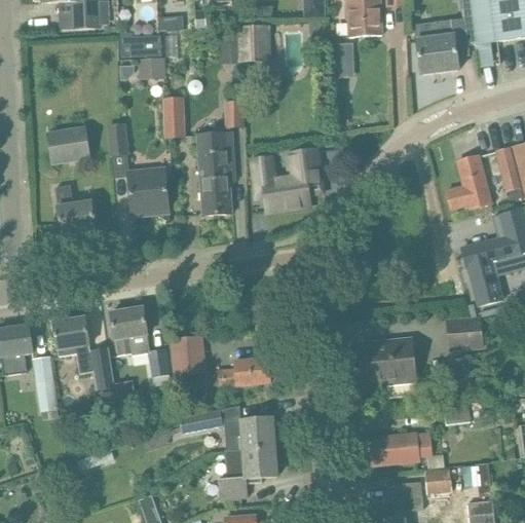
[(41,0),(41,2),(71,1),(71,14),(58,14),(59,29),(98,27),(98,13),(97,0),(41,0)]
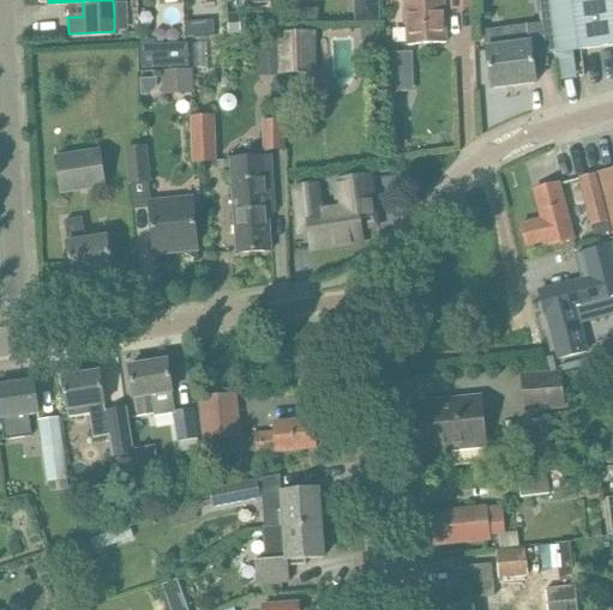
[(353,0),(354,17),(377,16),(376,0),(353,0)]
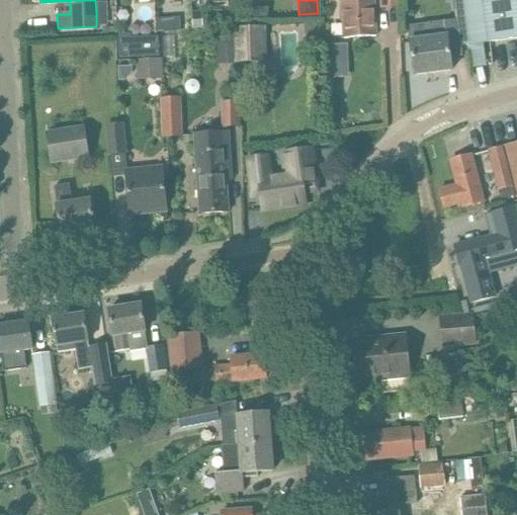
[(339,0),(341,16),(343,36),(375,33),(373,14),(372,0),(339,0)]
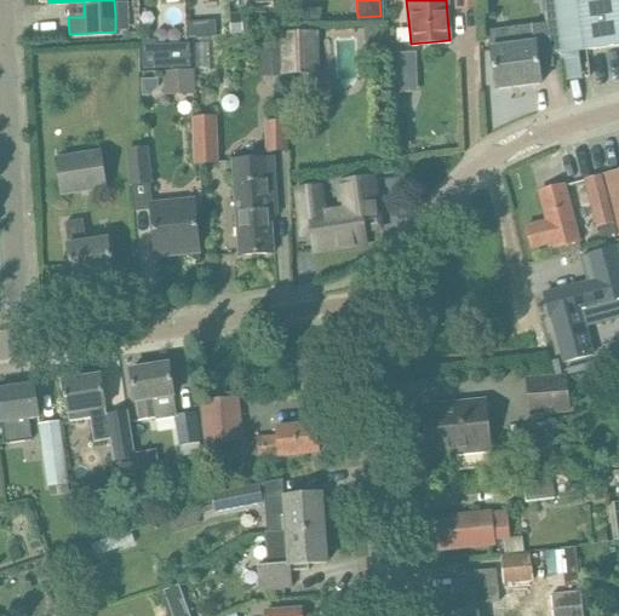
[(552,0),(561,51),(618,42),(618,0),(552,0)]
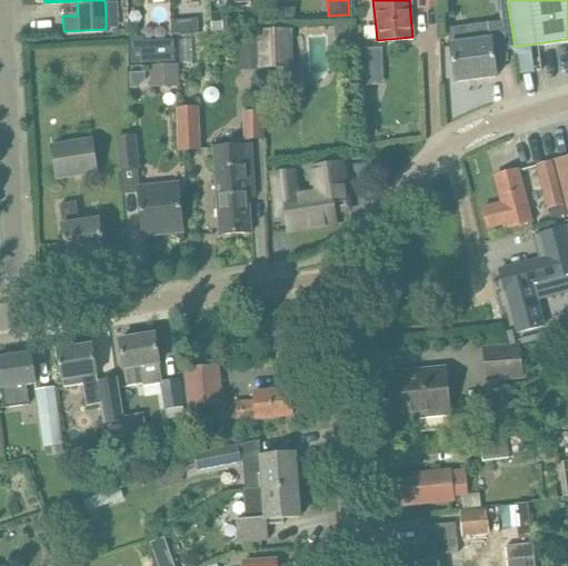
[(175,17),(173,30),(197,31),(198,18),(175,17)]
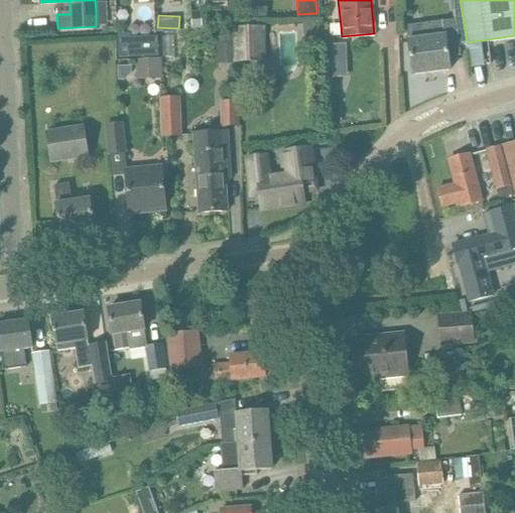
[(454,17),(406,24),(408,38),(407,38),(409,52),(412,73),(448,68),(446,48),(445,45),(458,44),(455,24),(454,17)]
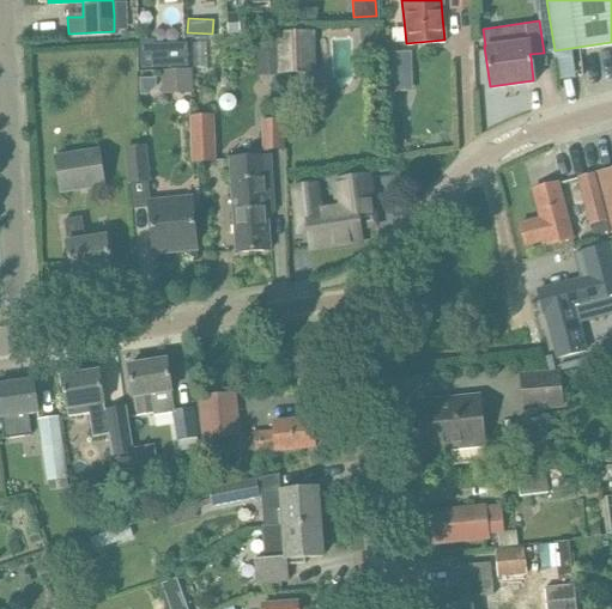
[(276,46),(256,46),(256,73),(316,71),(315,29),(276,30),(276,46)]
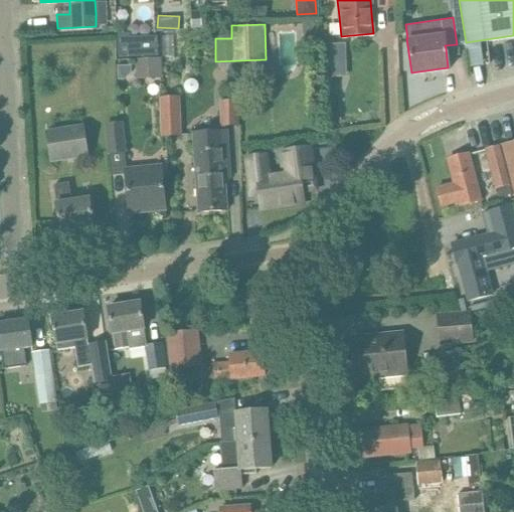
[(157,35),(130,36),(131,55),(158,54),(157,35)]
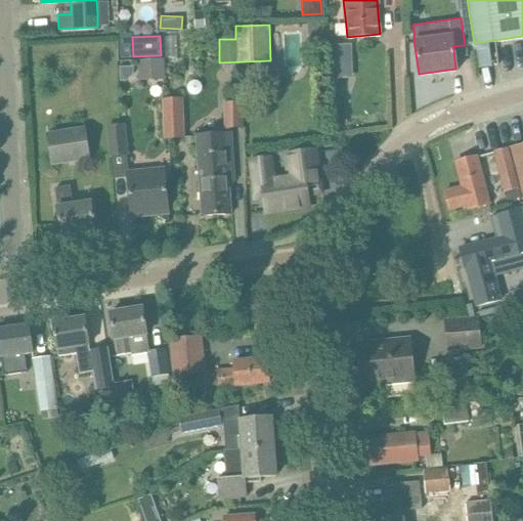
[(163,56),(137,57),(138,79),(164,78),(163,56)]
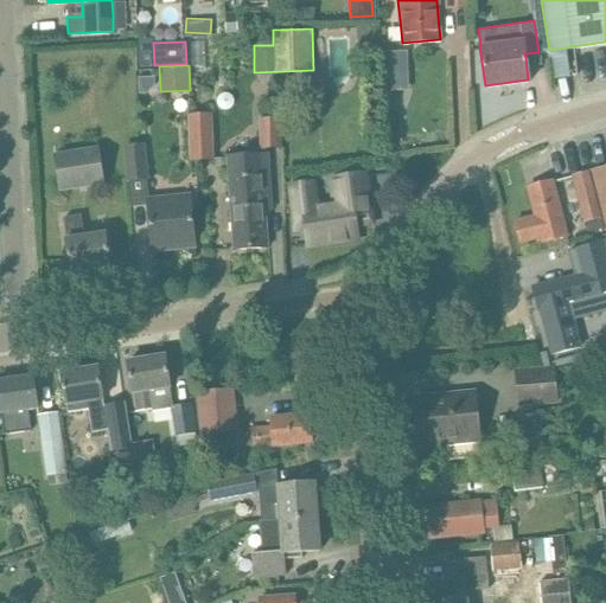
[(216,96),(216,101),(218,104),(222,108),(225,108),(230,107),(233,103),(234,98),(231,94),(228,91),(223,90),(219,92),(216,96)]
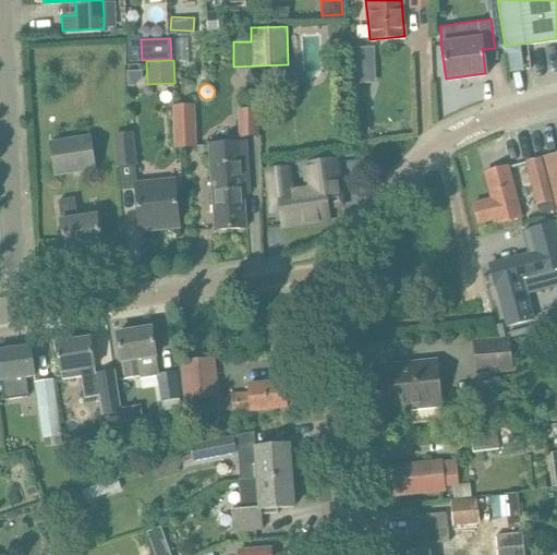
[(193,101),(173,103),(176,146),(194,145),(193,101)]
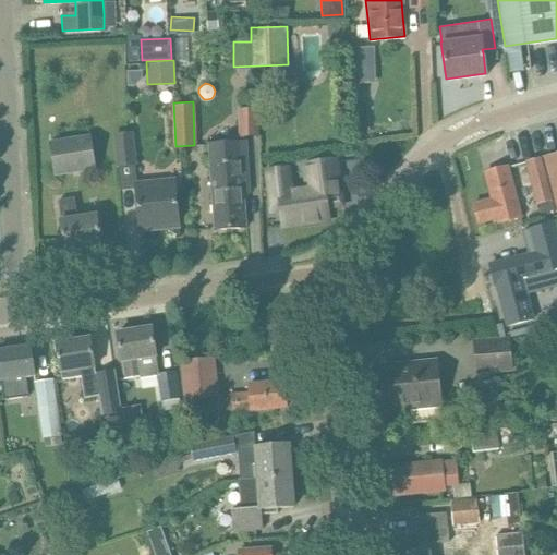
[(256,106),(239,107),(239,135),(257,134),(256,106)]
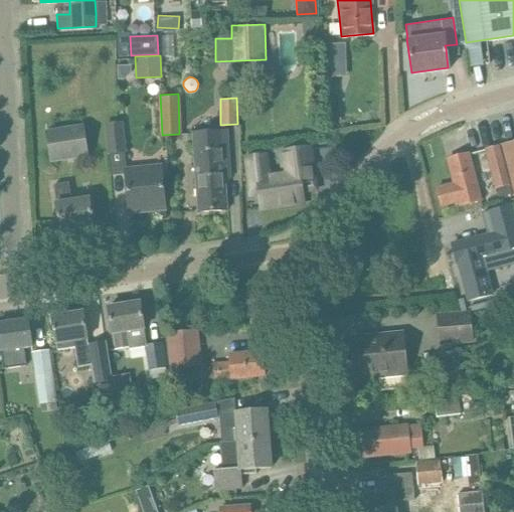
[(120,122),(105,123),(108,150),(123,149),(120,122)]
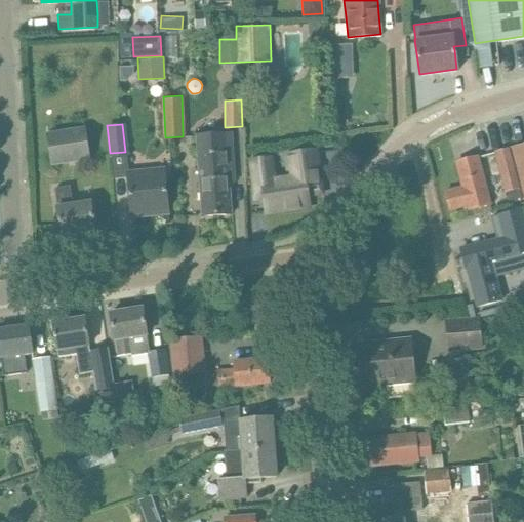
[(85,126),(45,132),(50,163),(89,157),(85,126)]
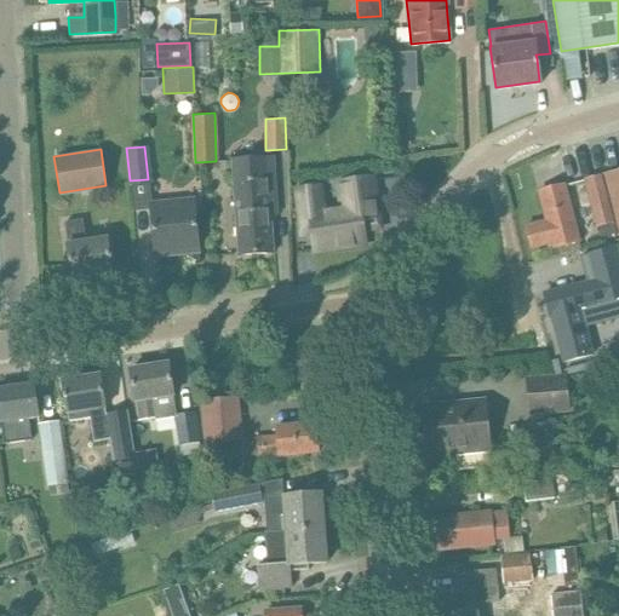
[(250,157),(231,159),(235,211),(236,229),(238,253),(254,252),(273,251),(270,208),(275,208),(274,184),(271,156),(250,157)]
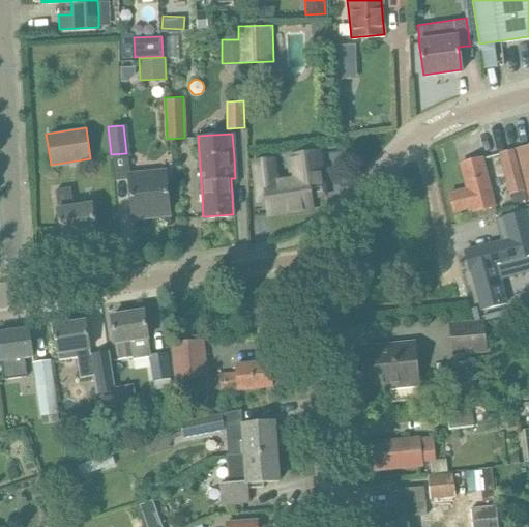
[(528,143),(498,152),(509,193),(511,201),(526,197),(527,199),(528,198),(528,143)]
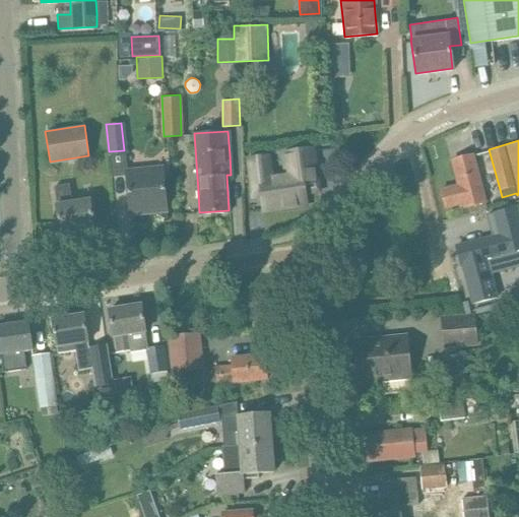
[(283,176),(259,179),(260,187),(263,207),(305,202),(304,190),(318,189),(313,147),(293,150),(280,151),(283,176)]
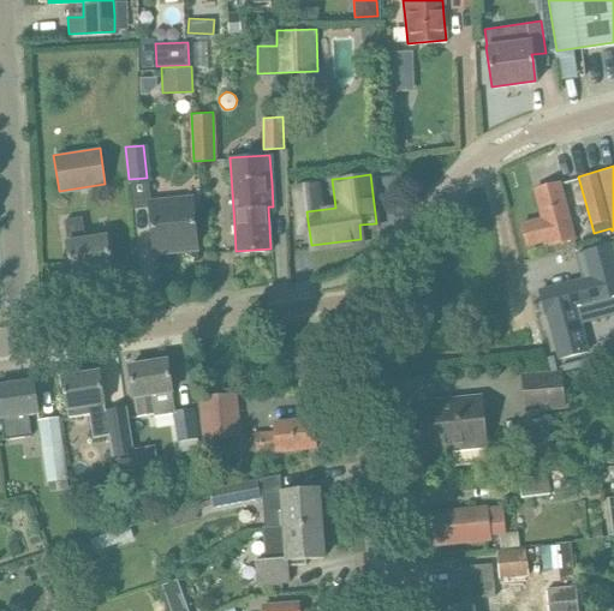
[(540,216),(522,221),(528,245),(547,240),(547,243),(571,237),(573,237),(559,181),(532,189),(540,216)]
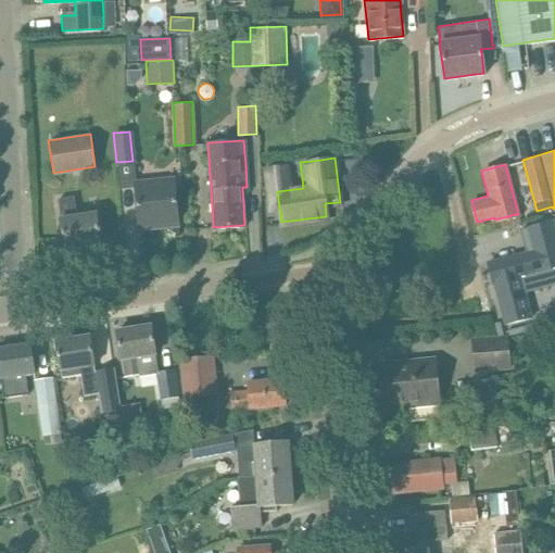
[(156,185),(135,187),(136,201),(138,223),(163,221),(164,226),(177,225),(176,203),(174,186),(173,177),(155,178),(156,185)]
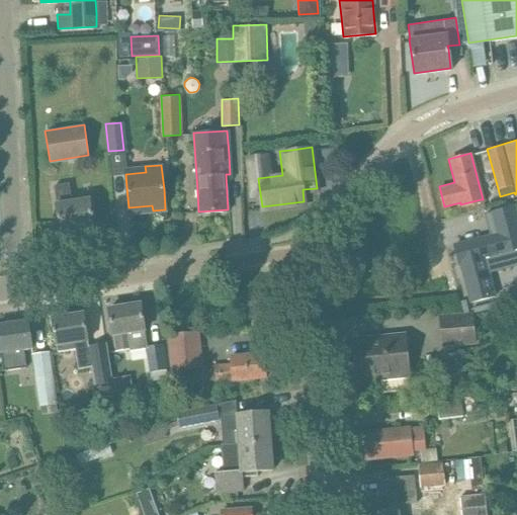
[(69,182),(54,184),(57,202),(56,202),(60,232),(93,227),(90,206),(89,198),(72,200),(69,182)]
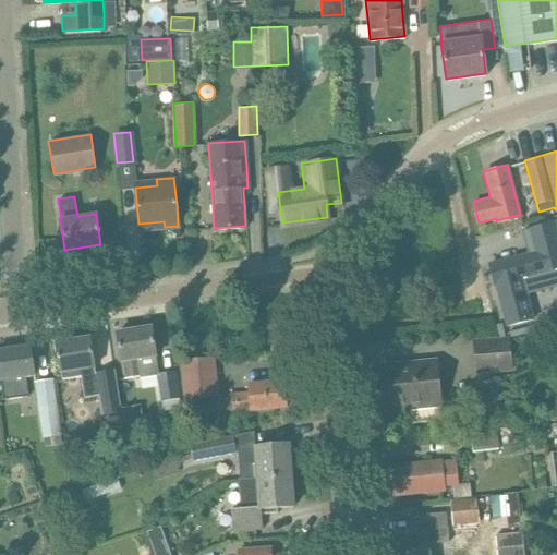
[(528,253),(488,263),(494,282),(496,282),(507,324),(532,317),(525,292),(556,284),(556,237),(553,220),(529,227),(529,228),(522,229),(528,253)]
